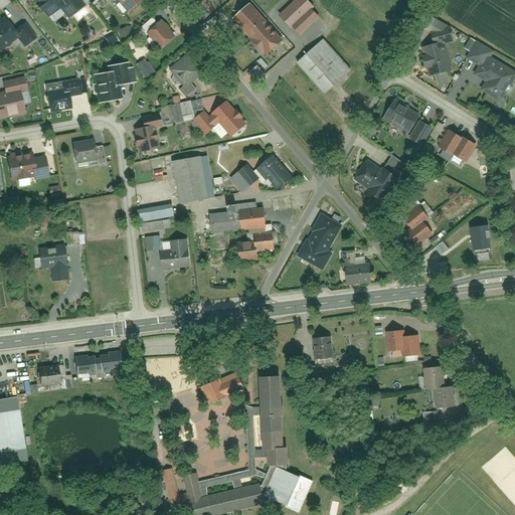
[(30,0),(41,14),(59,0),(30,0)]
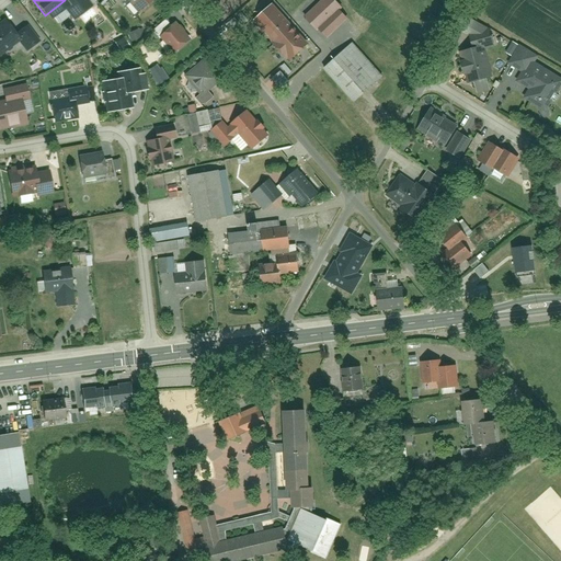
[(82,0),(65,0),(59,4),(69,16),(86,3),(82,0)]
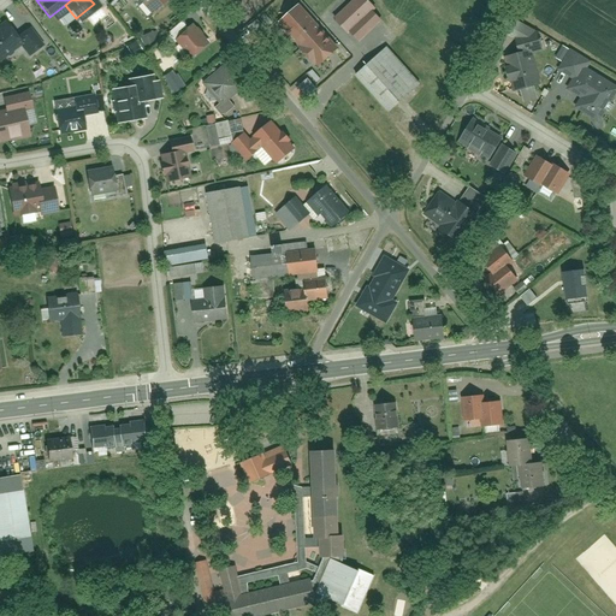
[(267,5),(264,0),(247,0),(235,11),(246,23),(267,5)]
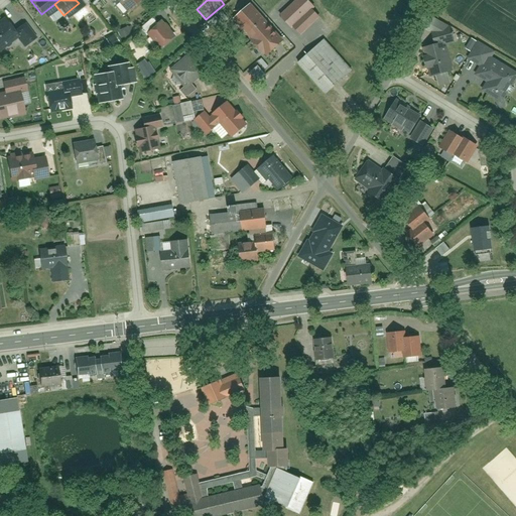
[(282,34),(248,0),(247,0),(232,14),(266,50),(282,34)]
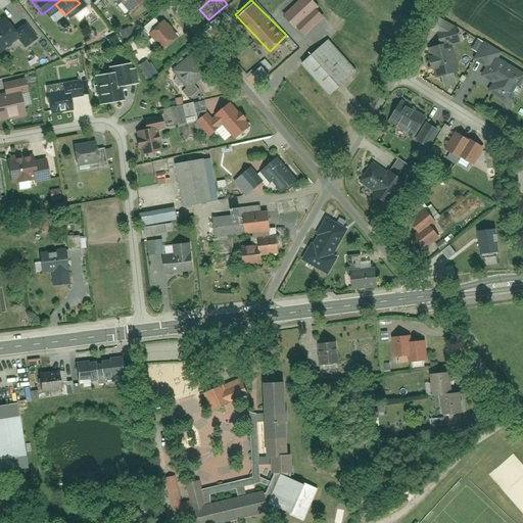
[(317,0),(316,0),(294,0),(285,9),(295,20),(317,0)]
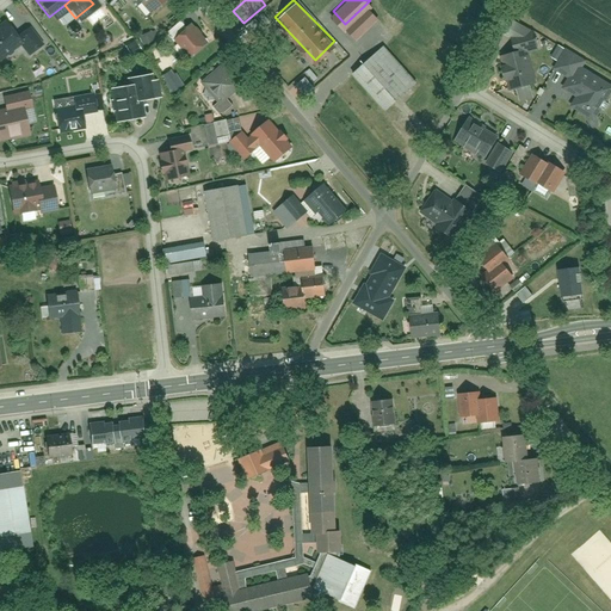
[(186,53),(202,39),(186,22),(171,35),(186,53)]
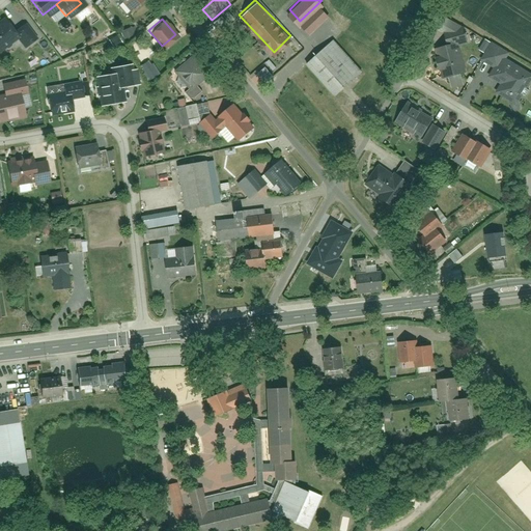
[(68,31),(75,27),(71,21),(64,25),(68,31)]
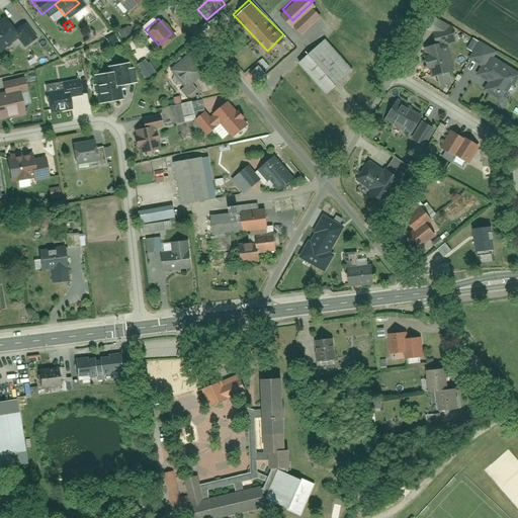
[(141,33),(147,27),(141,20),(135,26),(141,33)]
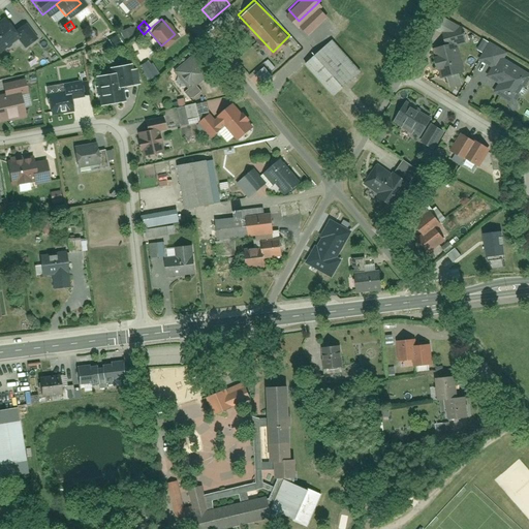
[(18,22),(8,30),(20,45),(30,37),(18,22)]
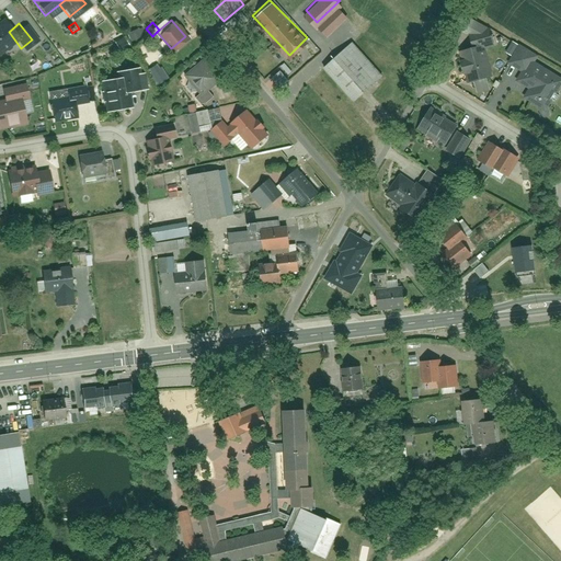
[(4,44),(12,37),(2,24),(0,24),(0,48),(1,49),(6,46),(4,44)]
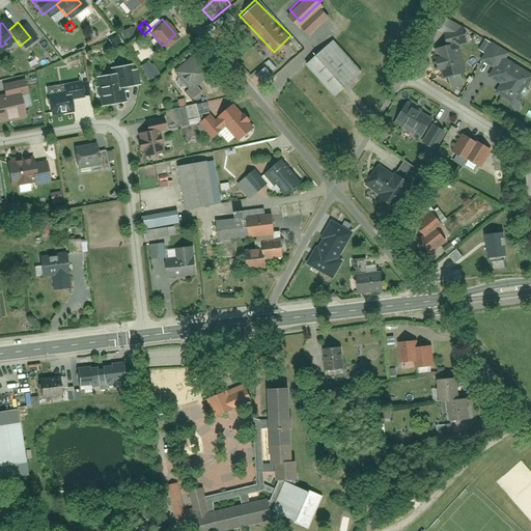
[(444,74),(463,68),(456,44),(466,42),(464,33),(445,37),(447,44),(437,46),(444,74)]
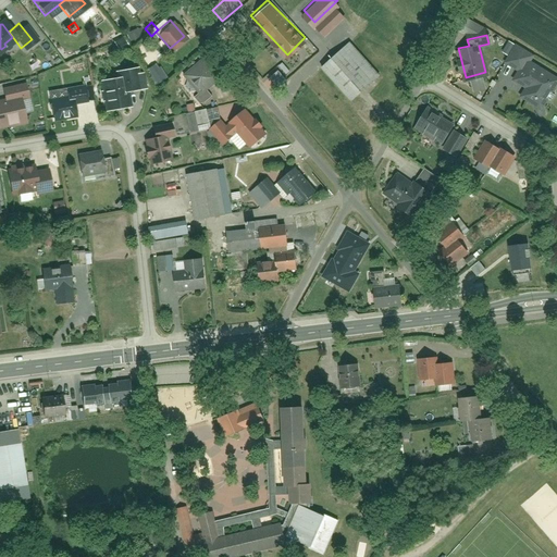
[(381,69),(349,36),(321,63),(353,96),(381,69)]
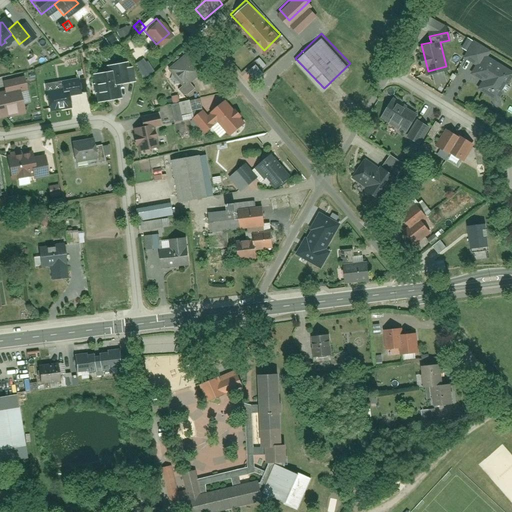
[(487,46),(469,36),(459,54),(470,61),(465,70),(477,77),(471,86),(496,101),(511,73),(511,66),(484,50),(487,46)]
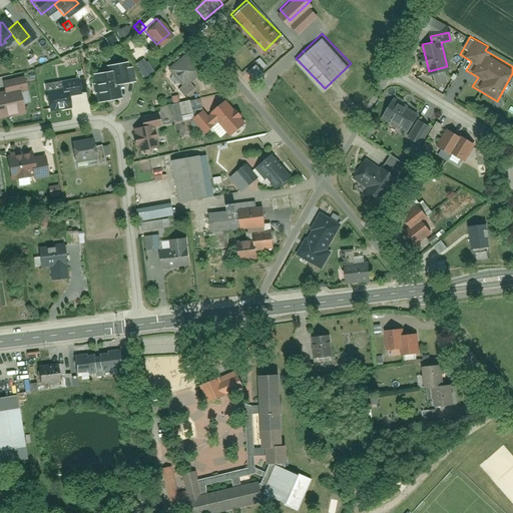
[(185,51),(168,66),(182,82),(199,66),(185,51)]
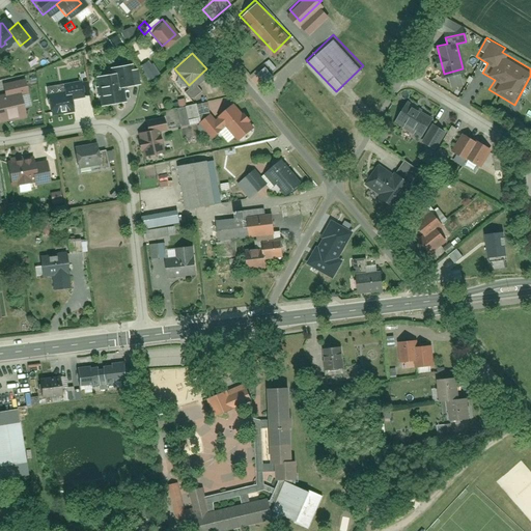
[(148,81),(160,76),(154,60),(142,65),(148,81)]
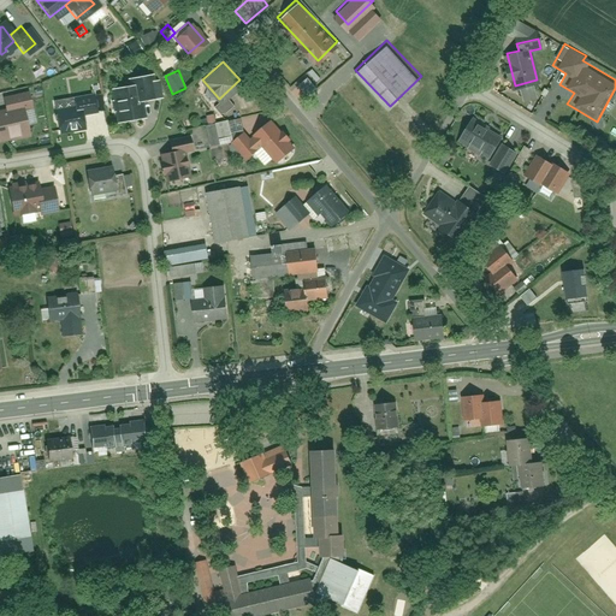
[(132,75),(137,98),(150,95),(147,72),(132,75)]
